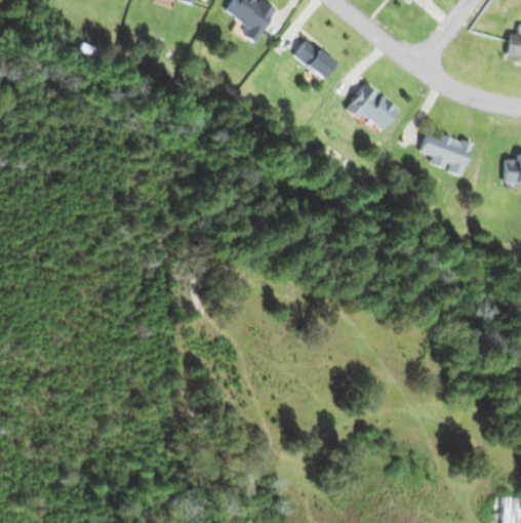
[(235,0),(228,9),(251,26),(244,35),(253,42),(278,10),(264,0),(235,0)]
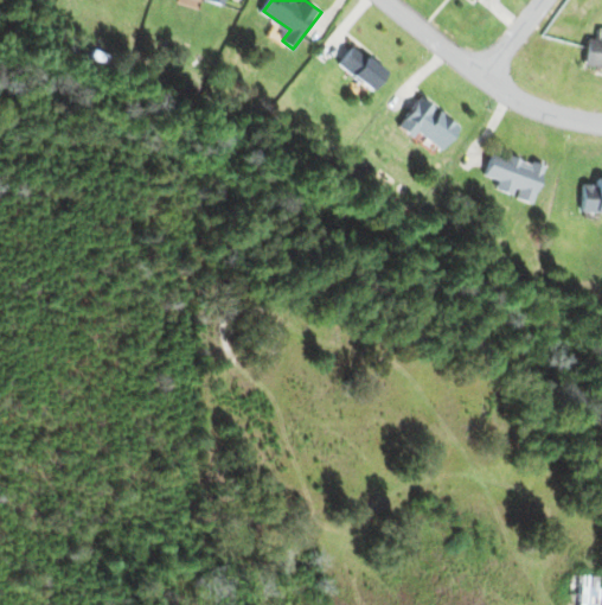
[(601,38),(590,37),(587,62),(601,64),(601,38)]
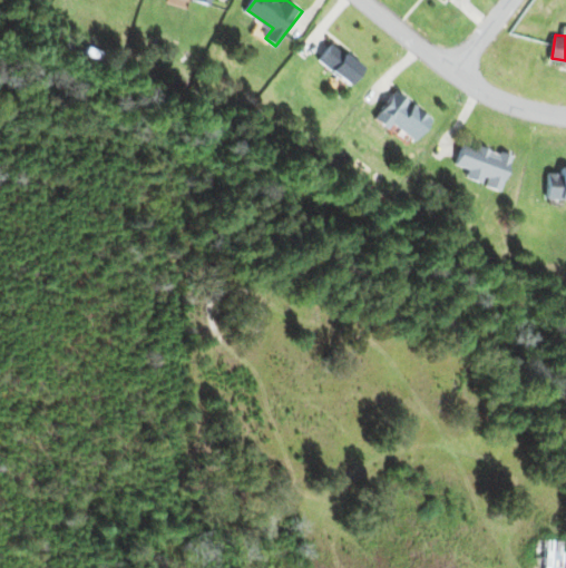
[(366,65),(334,40),(320,59),(350,84),(366,65)]
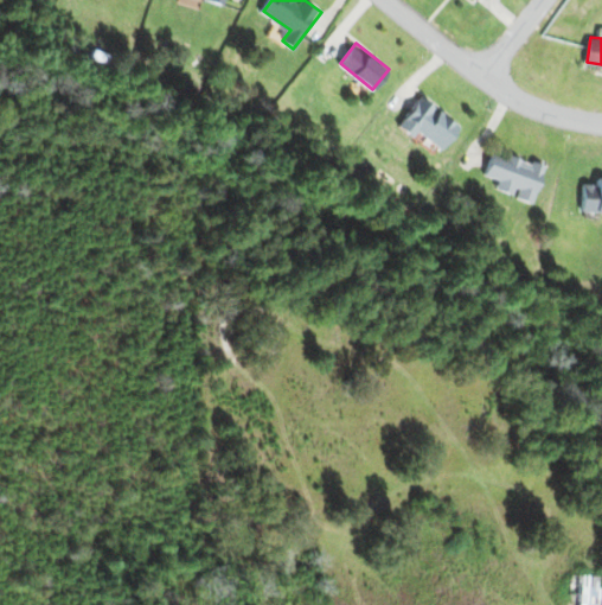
[(428,131),(431,146),(454,141),(452,131),(453,131),(446,99),(403,108),(409,135),(428,131)]
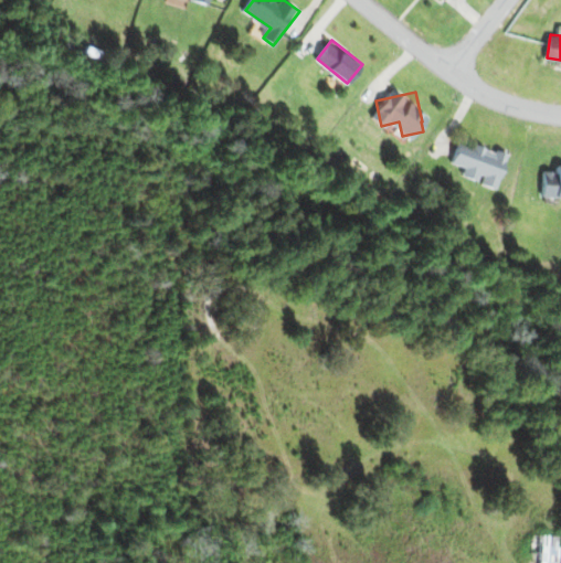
[(453,160),(487,173),(484,183),(496,188),(509,155),(462,136),(453,160)]
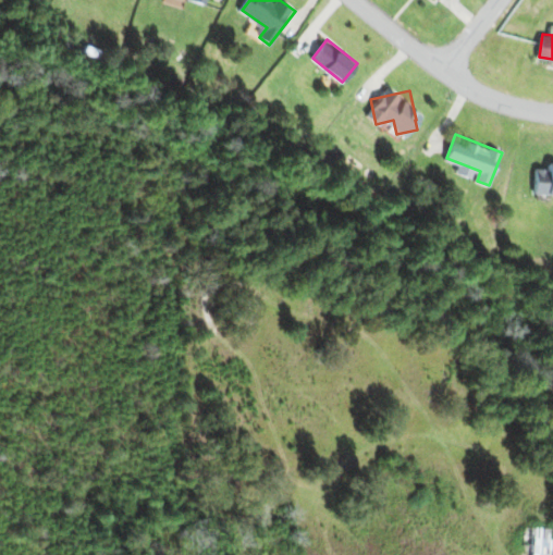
[(552,161),(547,160),(545,168),(536,167),(532,189),(552,193),(552,161)]
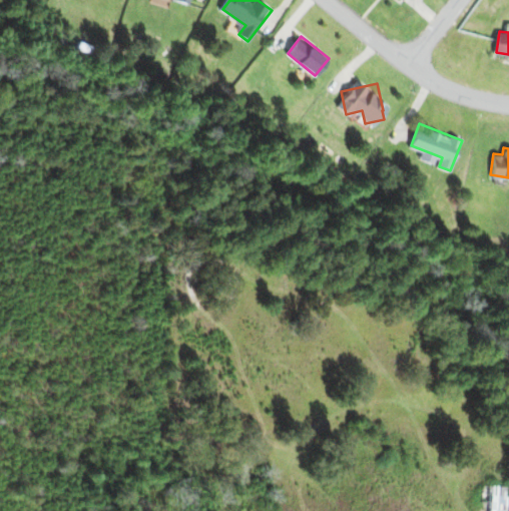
[(484,510),(505,510),(506,485),(484,485),(484,510)]
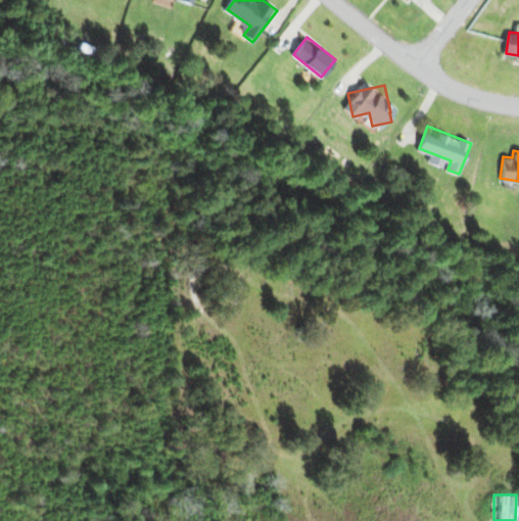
All buildings are outlined.
